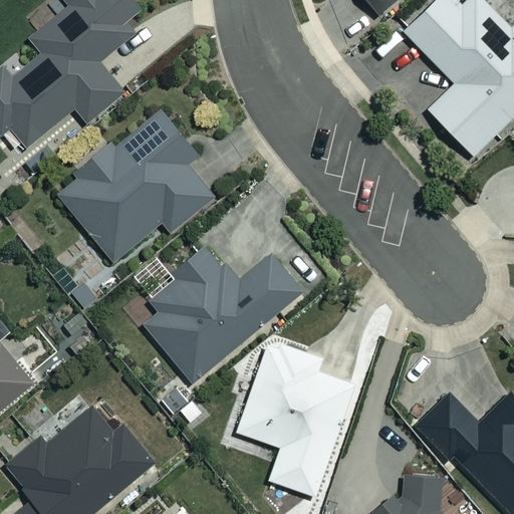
[(0,67),(0,134),(13,148),(20,142),(25,148),(70,107),(85,123),(121,91),(97,64),(146,20),(127,0),(64,0),(68,4),(28,40),(39,53),(13,77),(2,65),(0,67)]
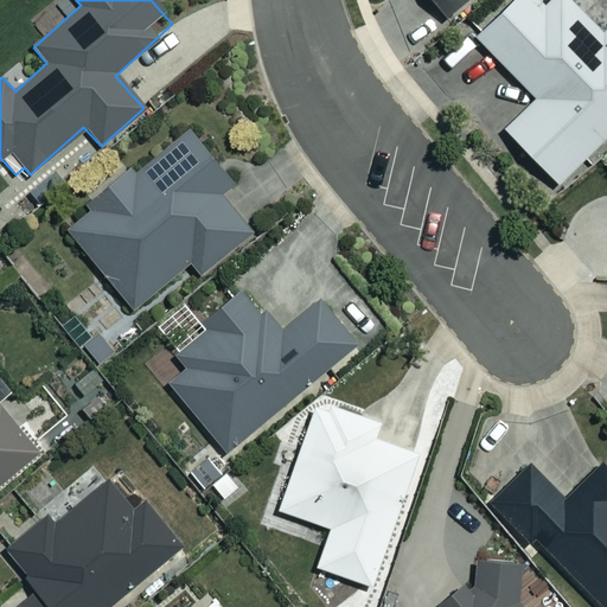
[(429,0),(445,17),(464,0),(429,0)]
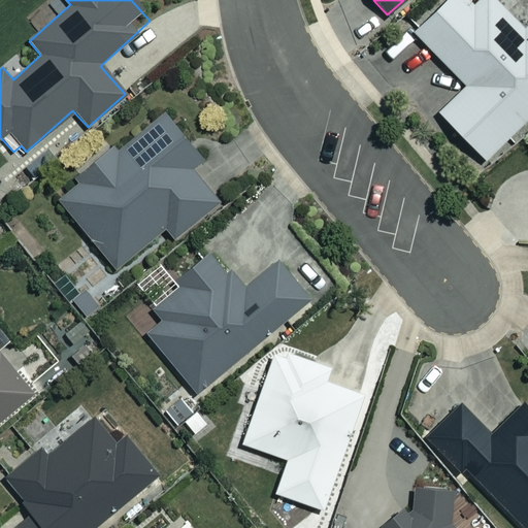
[(476,0),(472,4),(467,0),(437,0),(409,28),(467,86),(440,112),(487,160),(527,119),(527,23),(523,28),(495,0),(476,0)]
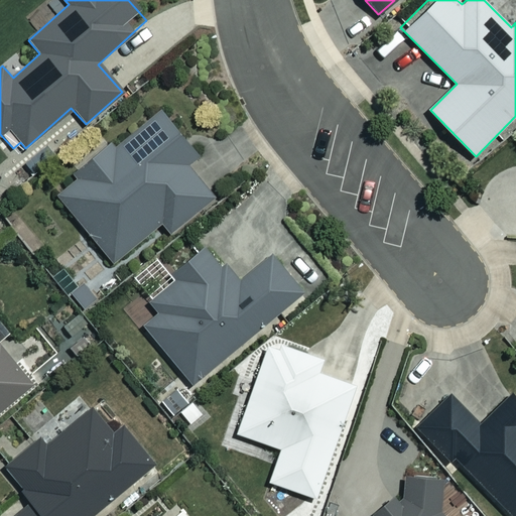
[(191,155),(158,115),(119,146),(113,139),(74,170),(78,174),(54,192),(110,261),(158,223),(166,233),(211,198),(182,162),(191,155)]
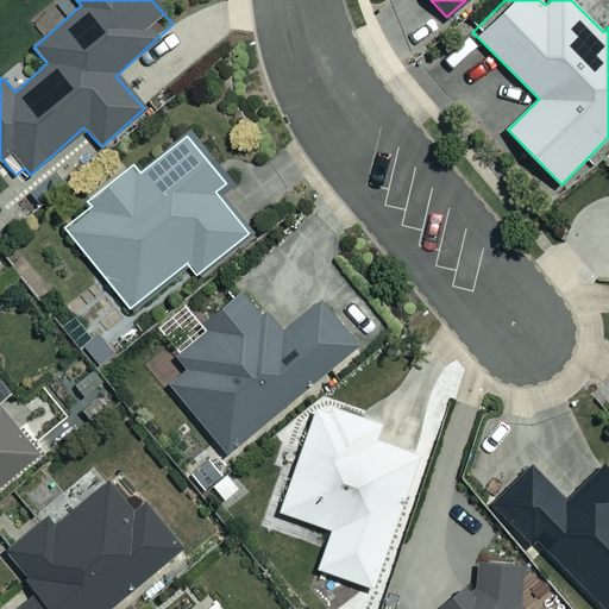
[(281,332),(244,288),(203,321),(209,330),(177,357),(186,368),(167,384),(226,456),(358,345),(320,299),(281,332)]
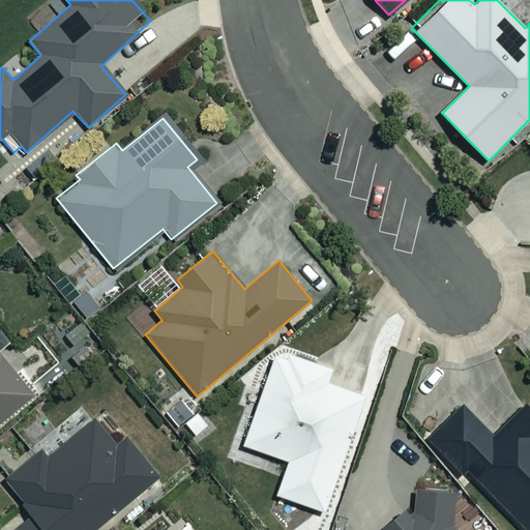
[(0,419),(31,393),(0,356),(0,348),(9,340),(0,328),(0,419)]
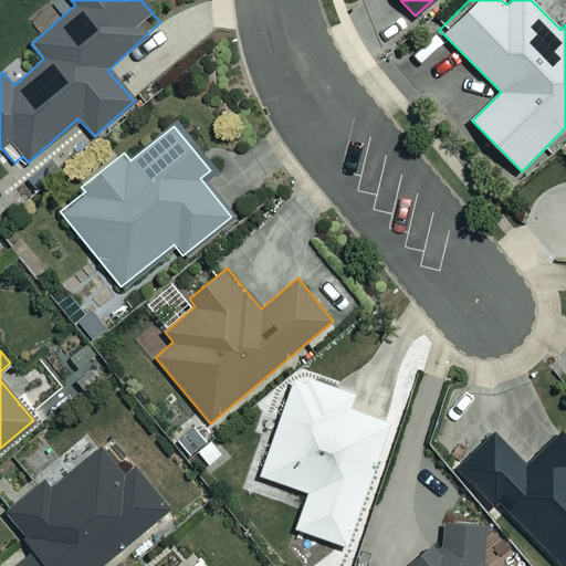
[(348,390),(294,369),(276,416),(281,418),(259,473),(307,492),(293,526),(342,545),(389,423),(343,405),(348,390)]
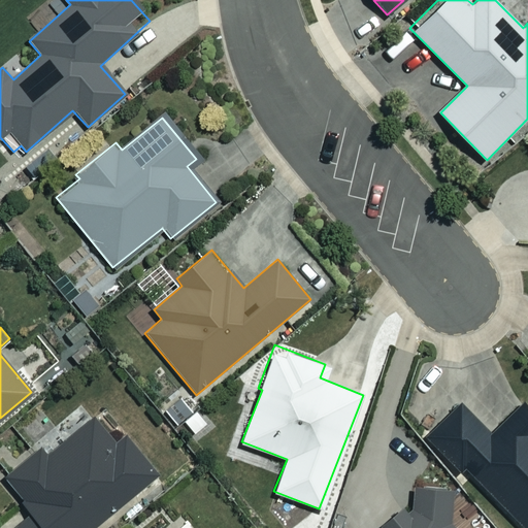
[(490,433),(461,403),(425,438),(449,463),(453,458),(521,527),(527,527),(527,408),(522,402),(490,433)]
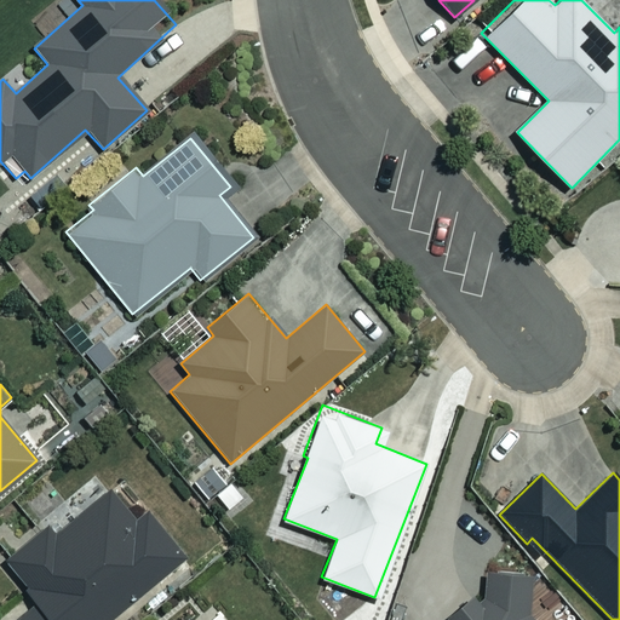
[(132,518),(109,491),(55,535),(46,526),(5,561),(39,602),(16,619),(108,619),(183,558),(143,510),(132,518)]
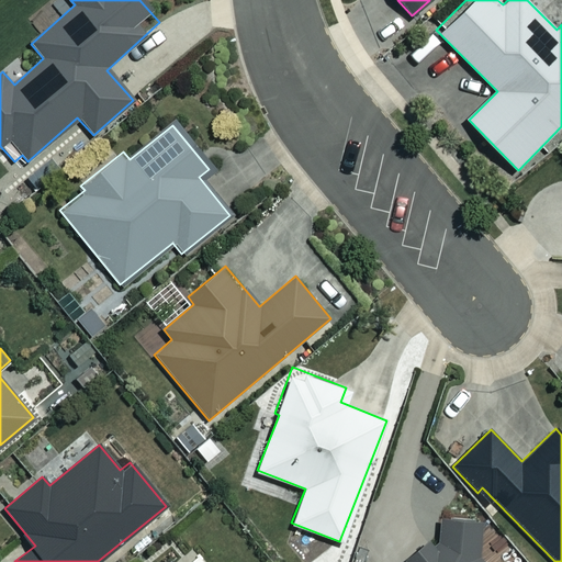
[(493,549),(464,514),(409,559),(412,561),(481,561),(479,560),(493,549)]
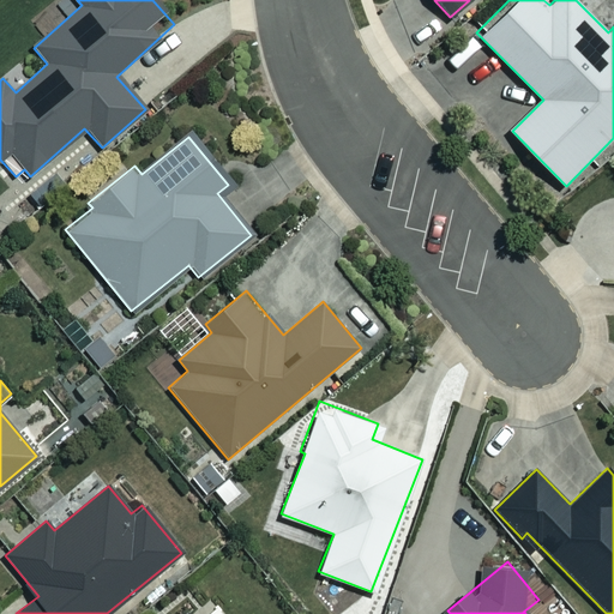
[(226,613),(216,602),(202,613),(226,613)]
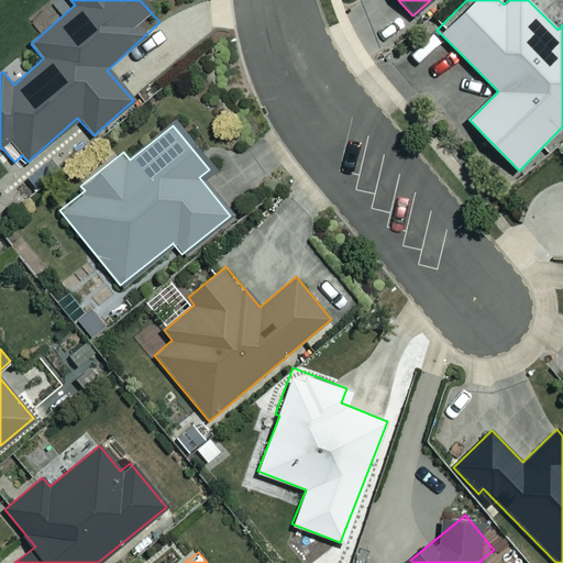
All buildings are outlined.
